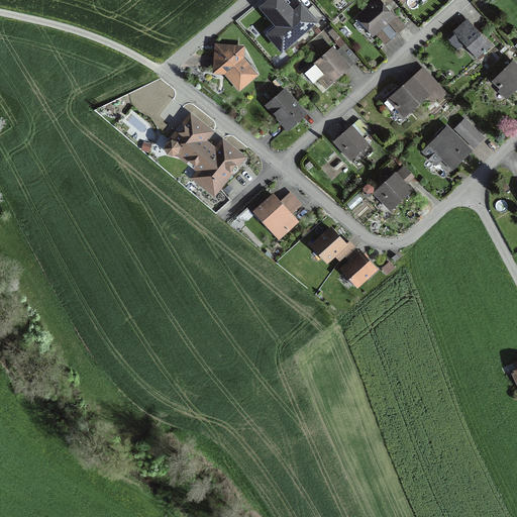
[(288,0),(268,0),(262,6),(283,30),(273,38),(282,49),(316,20),(303,5),(293,14),(286,6),(290,2),(288,0)]
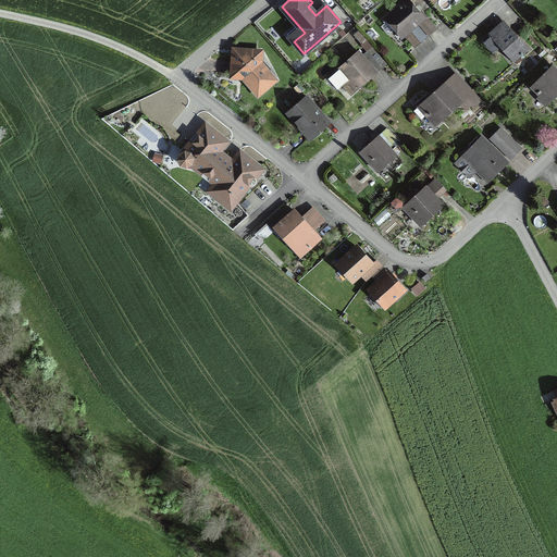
[(406,0),(387,17),(390,20),(381,26),(388,35),(396,27),(415,47),(434,29),(415,8),(422,1),(421,0),(406,0)]
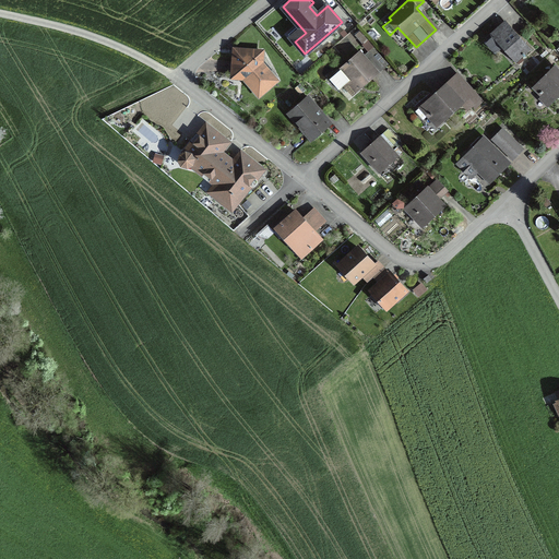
[(487,43),(496,52),(501,47),(515,63),(531,49),(506,20),(489,34),(492,37),(487,43)]
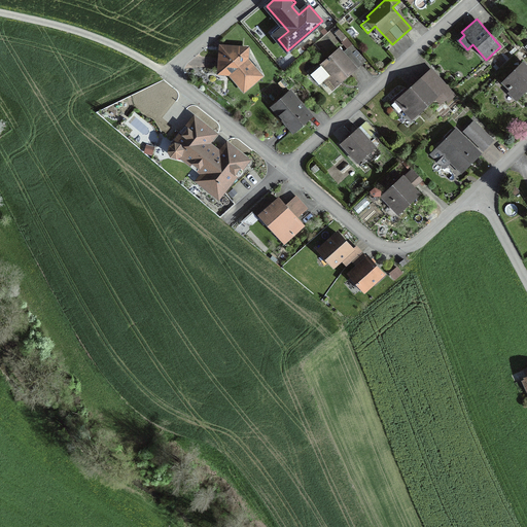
[(350,47),(344,54),(340,48),(311,74),(319,84),(325,79),(331,88),(342,77),(344,79),(363,62),(350,47)]
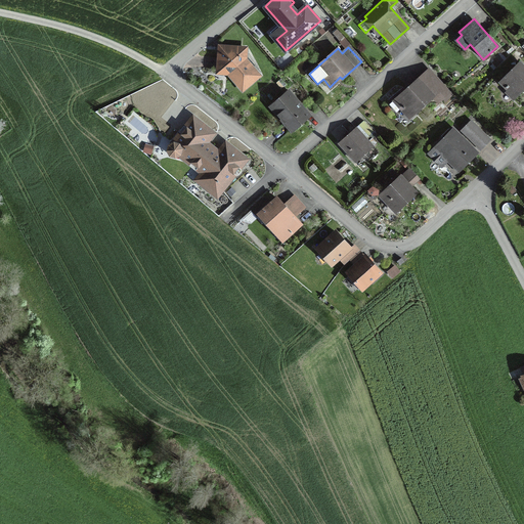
[(224,68),(243,89),(259,76),(245,59),(246,53),(219,51),(218,68),(224,68)]
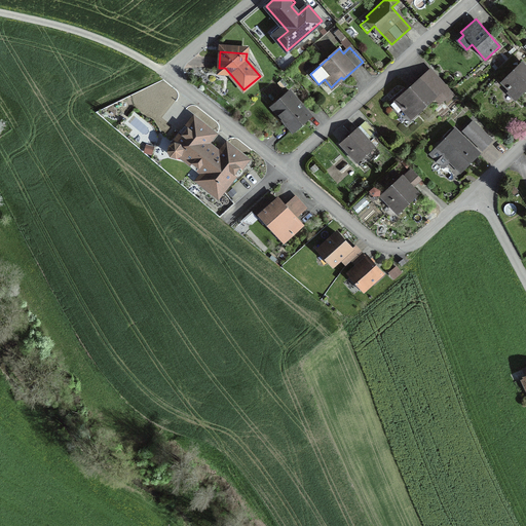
[(502,82),(511,90),(512,89),(518,96),(525,87),(525,66),(522,63),(502,82)]
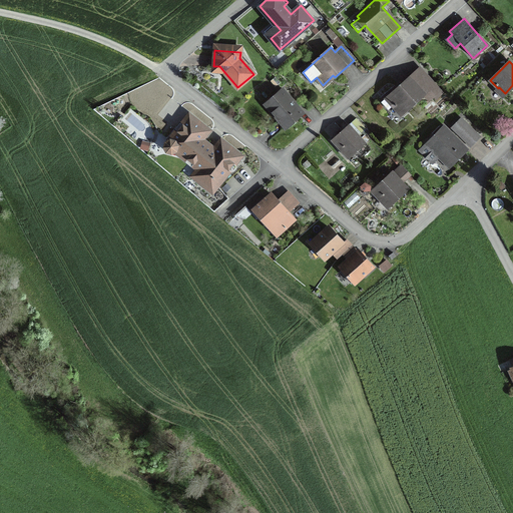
[(427,97),(438,87),(420,68),(383,101),(383,104),(388,109),(394,104),(402,114),(425,94),(427,97)]
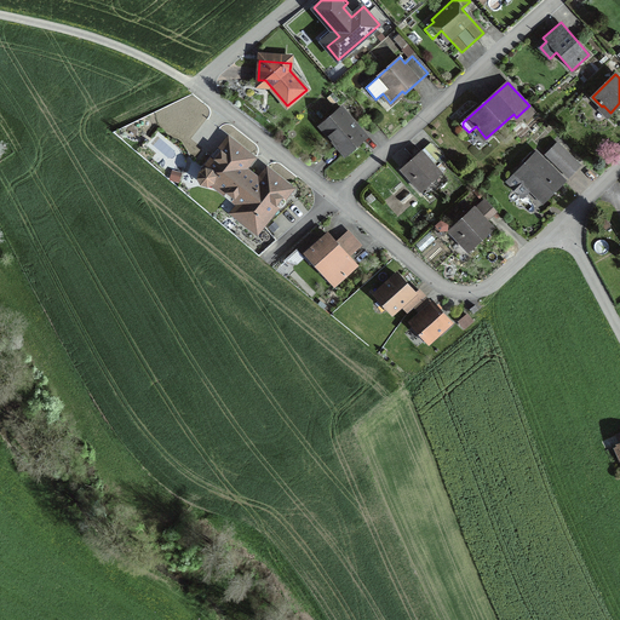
[(342,109),(321,126),(345,154),(366,136),(342,109)]
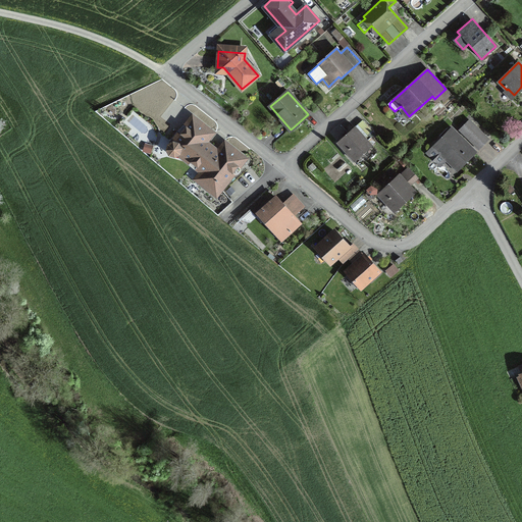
[(239,166),(245,159),(226,144),(218,155),(202,143),(211,132),(193,117),(173,142),(168,145),(167,150),(169,154),(174,156),(179,153),(208,176),(202,184),(216,195),(232,173),(238,174),(240,170),(239,166)]
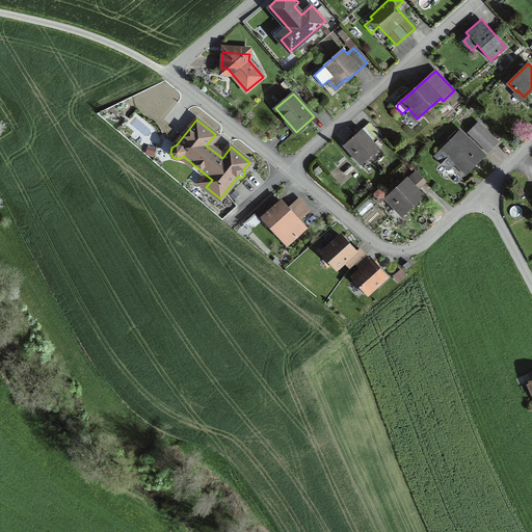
[(371,140),(379,133),(370,123),(344,144),(362,164),(378,149),(371,140)]
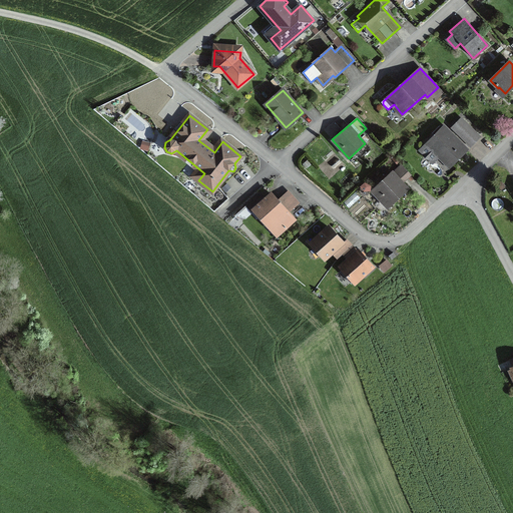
[(462,118),(452,128),(469,145),(479,135),(462,118)]
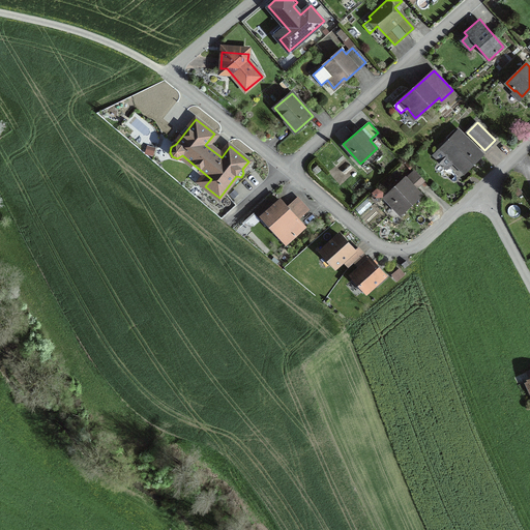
[(455,159),(467,171),(482,155),(458,130),(433,155),(447,169),(455,159)]
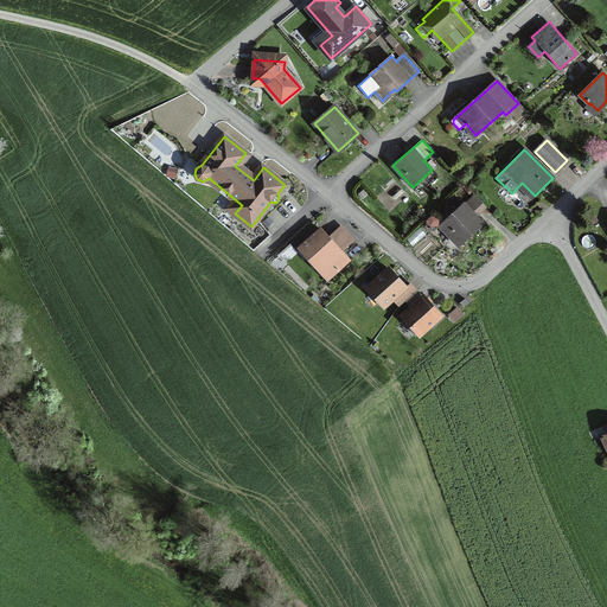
[(465,205),(441,227),(449,235),(452,232),(460,242),(480,223),(465,205)]
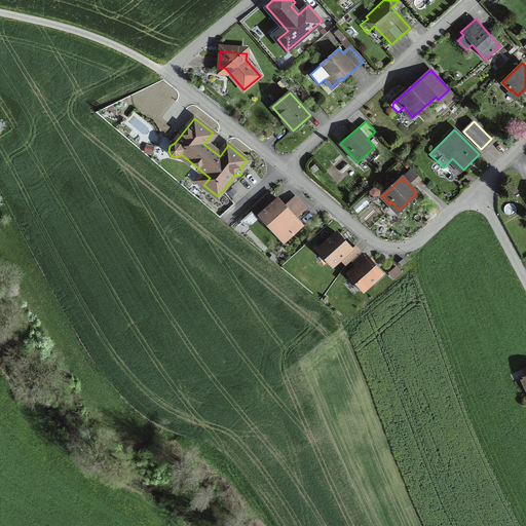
[(285,205),(296,218),(307,209),(295,195),(285,205)]
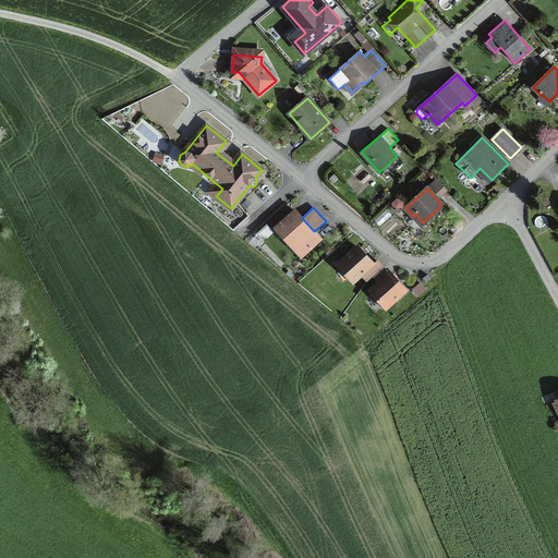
[(291,245),(301,255),(319,238),(314,231),(302,218),(295,211),(289,217),(283,211),(275,219),(295,242),(291,245)]
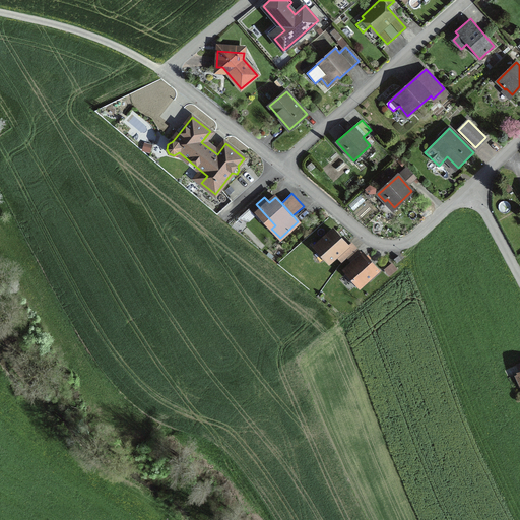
[(315,246),(329,262),(347,246),(333,230),(315,246)]
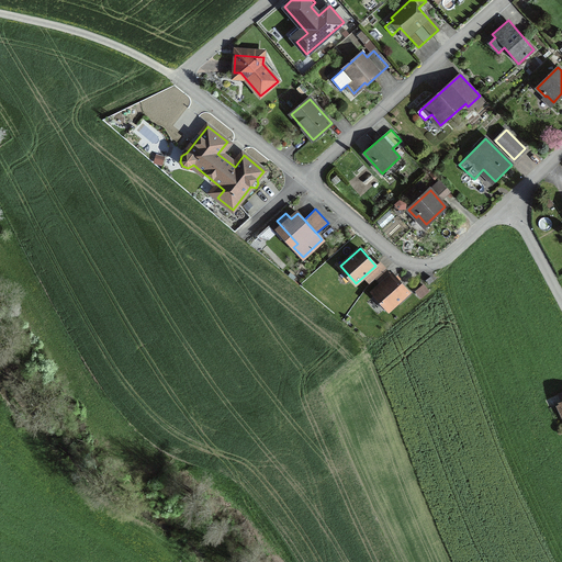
[(393,274),(373,292),(389,310),(408,292),(393,274)]
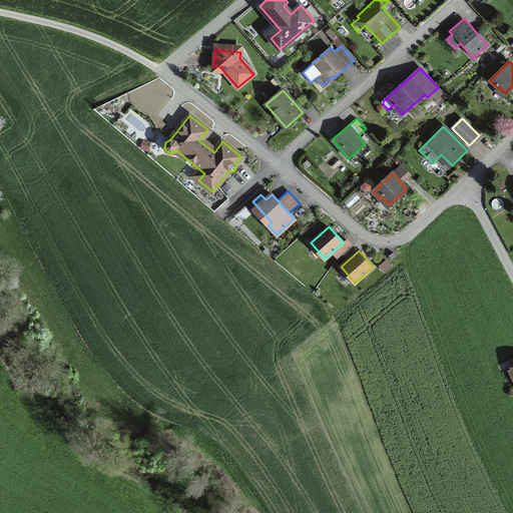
[(387,262),(381,267),(385,271),(391,267),(387,262)]
